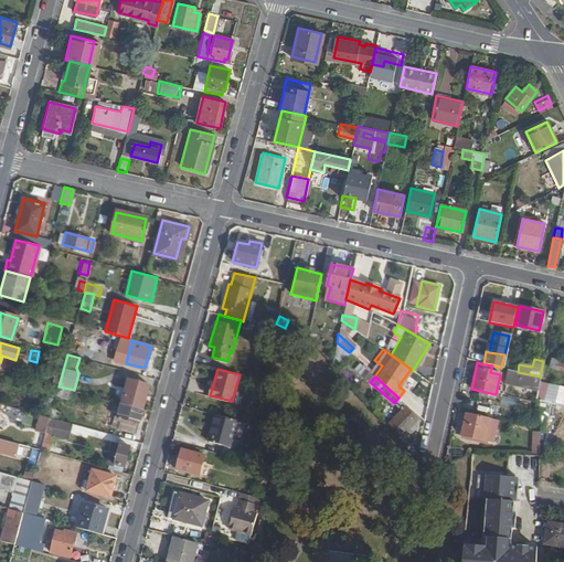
[(142,409),(149,385),(128,380),(123,403),(142,409)]
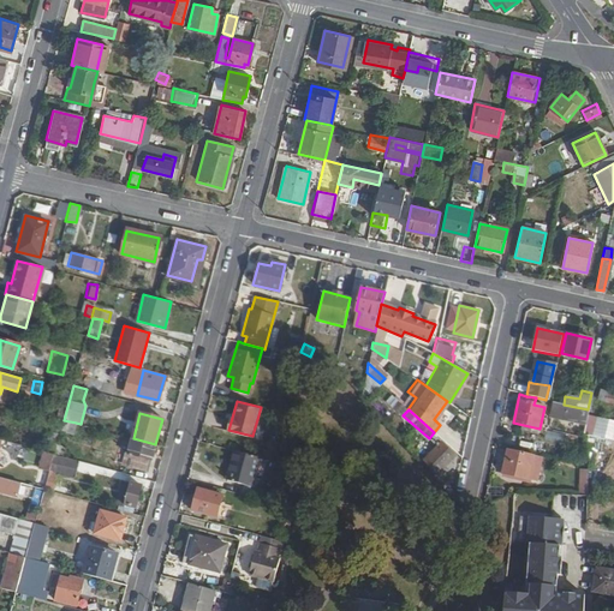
[(606,433),(608,420),(586,415),(583,433),(592,436),(592,431),(606,433)]
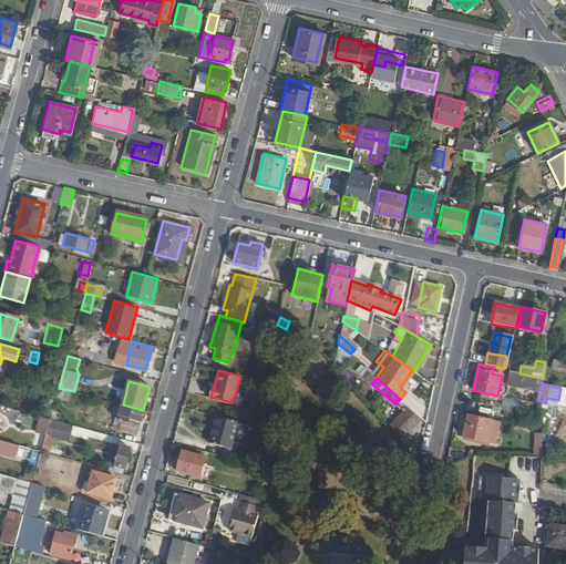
[(67,400),(70,390),(59,388),(55,397),(67,400)]
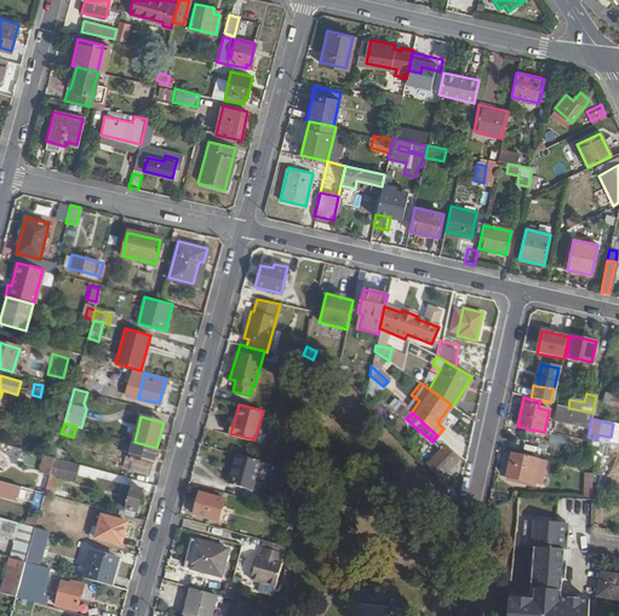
[(62,454),(64,447),(56,445),(58,435),(49,432),(44,449),(62,454)]
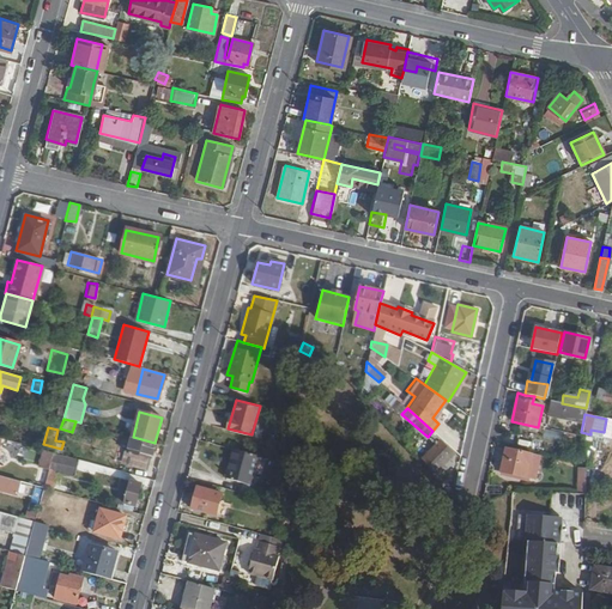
[(147,468),(155,443),(133,437),(131,437),(128,445),(126,444),(123,451),(129,452),(127,463),(147,468)]
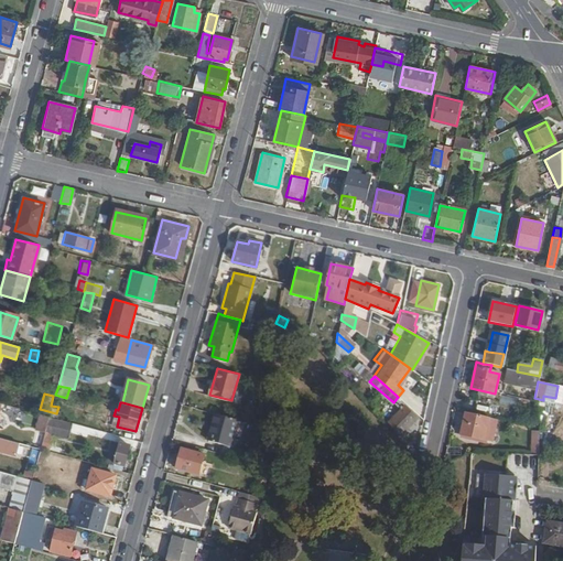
[(401,433),(417,418),(402,406),(389,421),(401,433)]
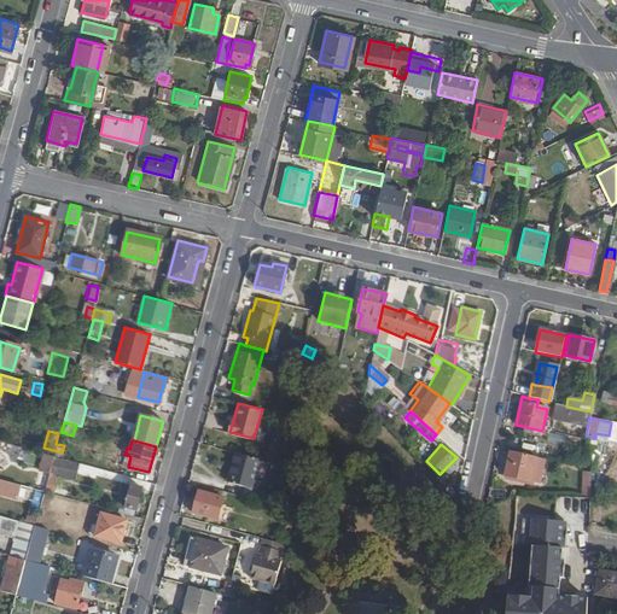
[(254,477),(260,458),(240,452),(231,481),(237,484),(234,493),(258,500),(263,480),(254,477)]
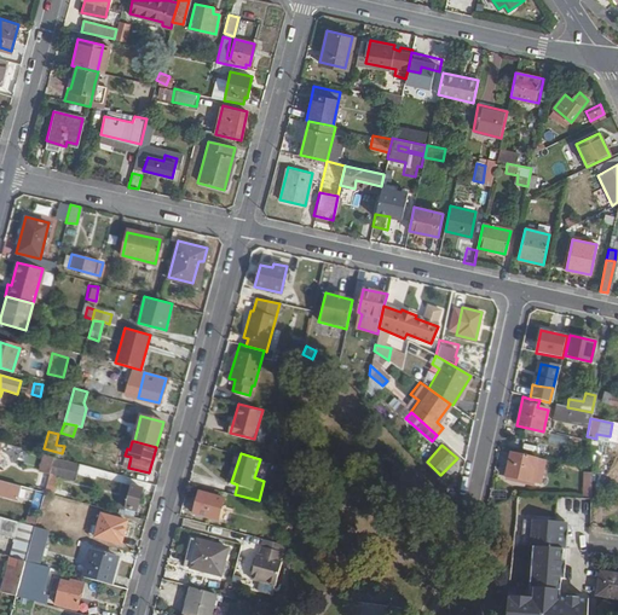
[(538,486),(544,462),(509,453),(504,477),(538,486)]
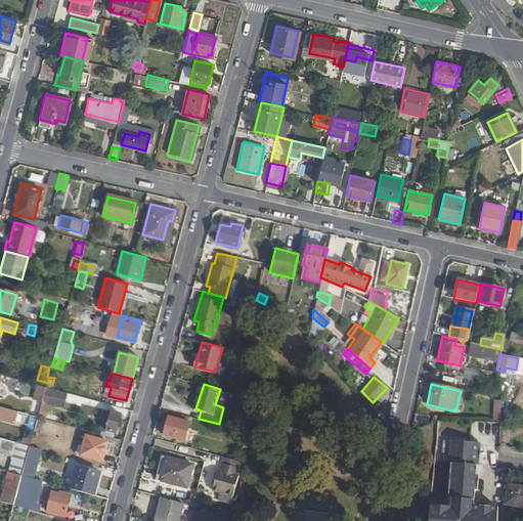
[(42,401),(46,388),(37,386),(34,399),(42,401)]
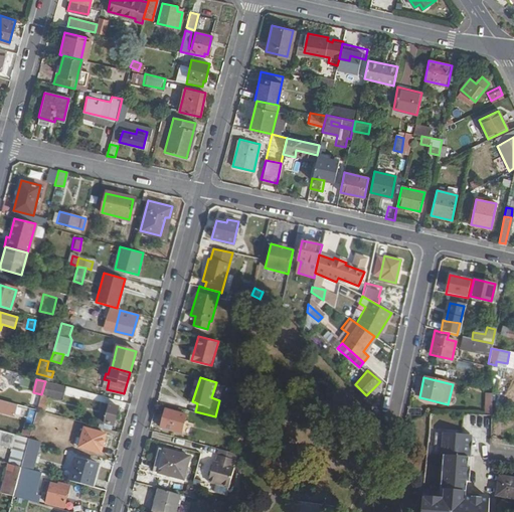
[(63,400),(66,386),(45,380),(45,381),(41,394),(37,408),(45,410),(49,396),(63,400)]
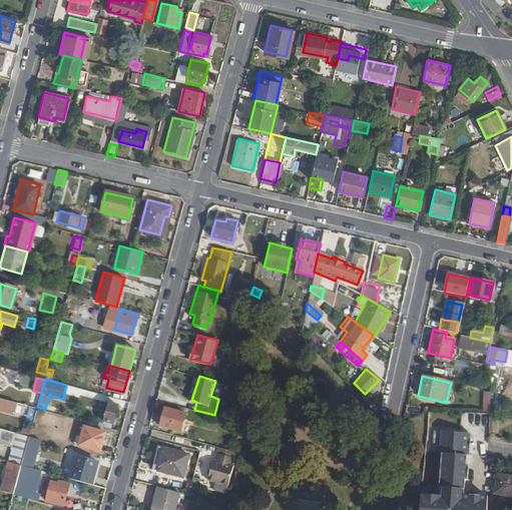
[(0,409),(14,413),(17,402),(0,397),(0,409)]
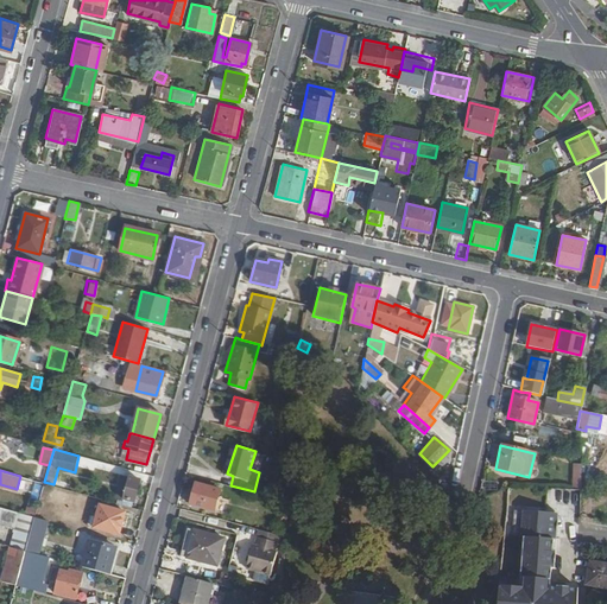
[(133,502),(139,479),(128,476),(125,488),(119,485),(115,498),(120,501),(121,498),(133,502)]
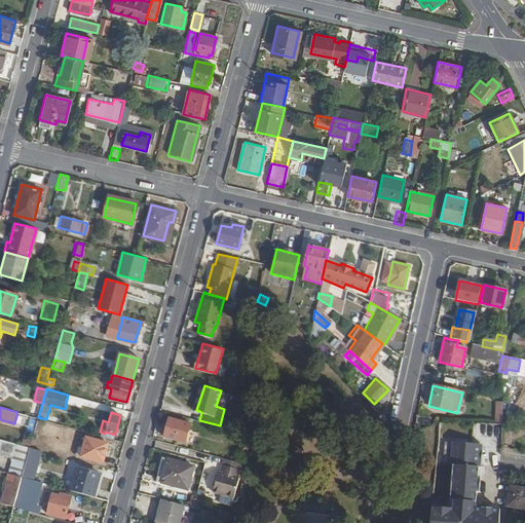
[(185,442),(190,422),(170,417),(164,436),(185,442)]
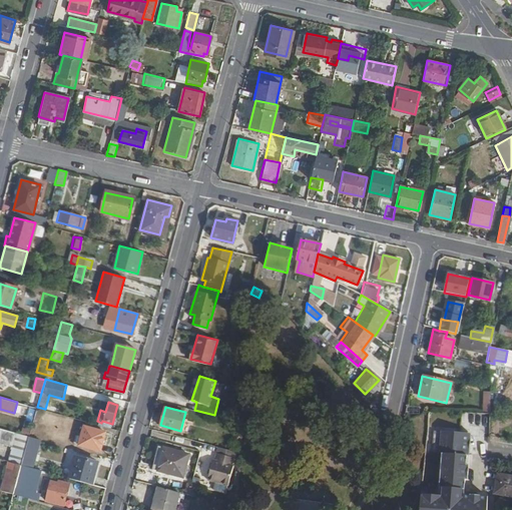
[(497,428),(498,415),(489,414),(489,428),(497,428)]
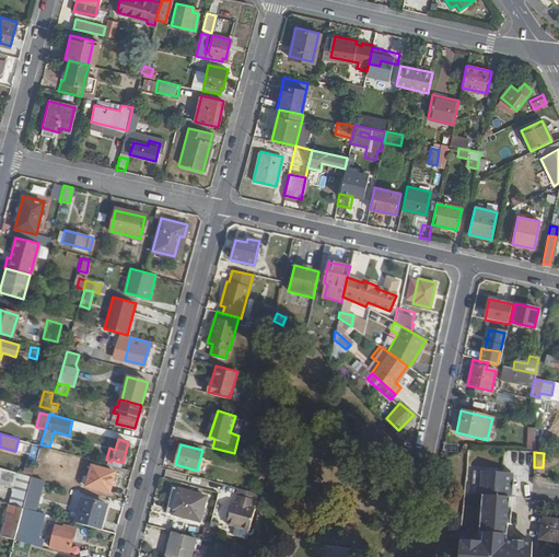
[(228,477),(232,464),(223,462),(220,475),(228,477)]
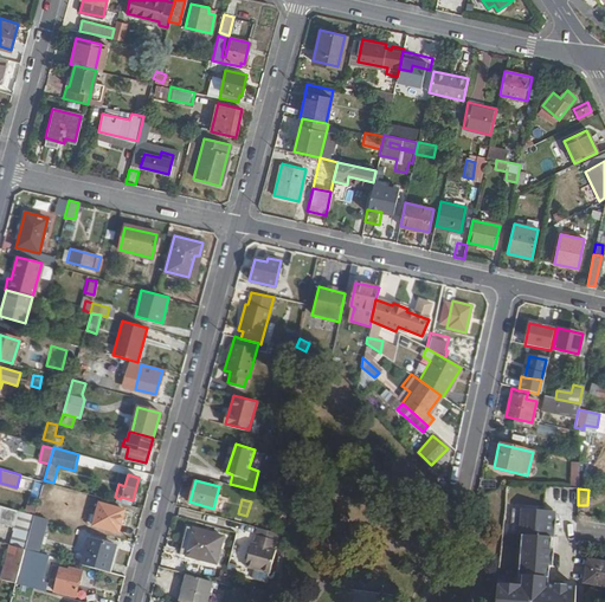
[(124,523),(128,510),(100,502),(94,523),(118,530),(121,522),(124,523)]
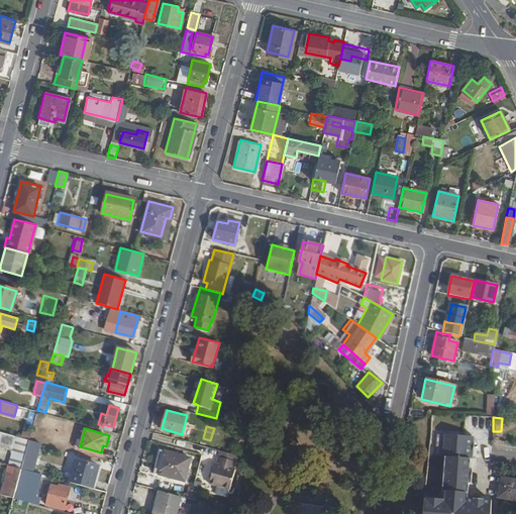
[(467,459),(472,437),(430,429),(427,455),(445,457),(467,459)]
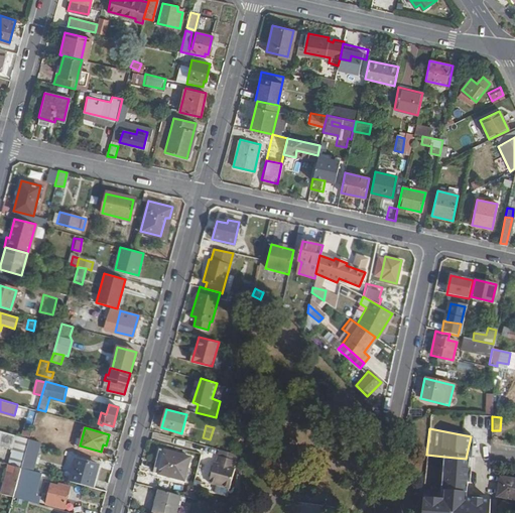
[(0,444),(12,449),(16,434),(0,429),(0,444)]
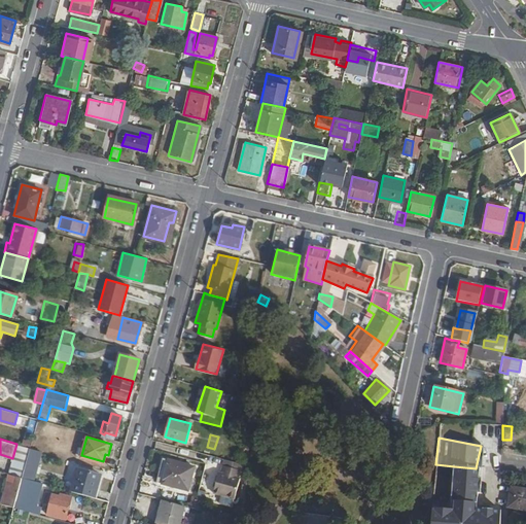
[(23,477),(30,448),(23,446),(14,475),(23,477)]
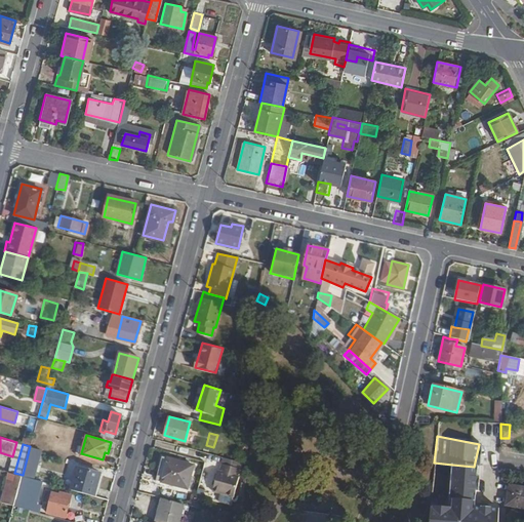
[(187,487),(193,464),(162,455),(156,479),(187,487)]
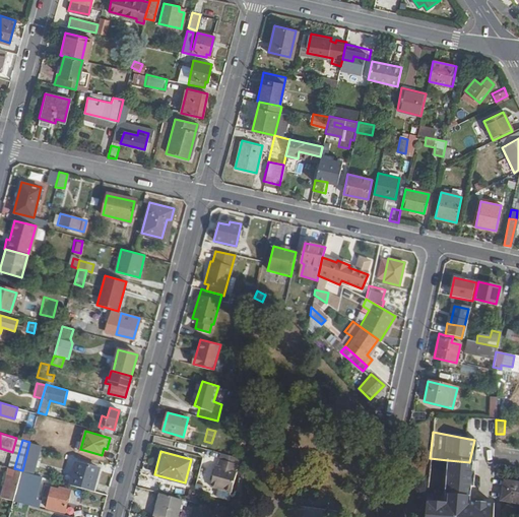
[(228,491),(234,471),(232,470),(234,463),(216,458),(215,466),(213,465),(207,486),(228,491)]
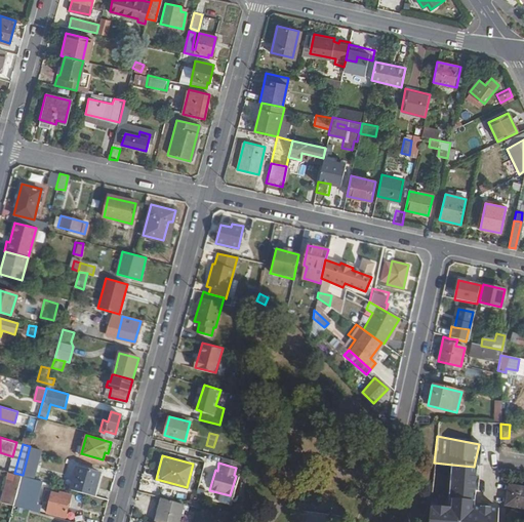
[(472,500),(475,476),(476,467),(474,467),(452,465),(451,473),(454,473),(453,488),(450,488),(449,498),(454,498),(453,508),(430,506),(428,521),(496,521),(497,512),(466,509),(467,500),(472,500)]
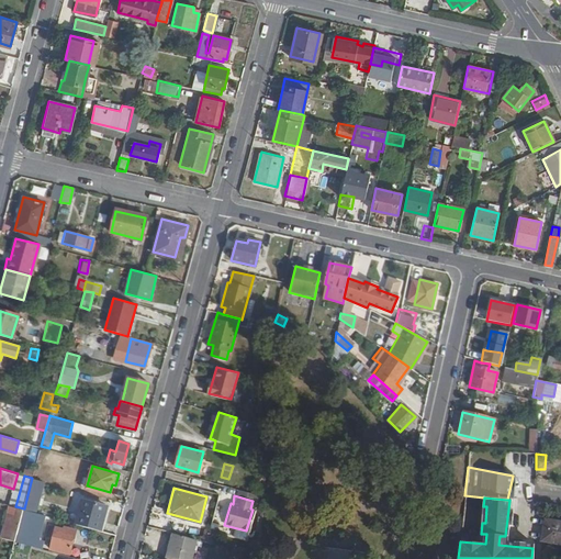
[(99,529),(105,505),(82,499),(76,523),(99,529)]
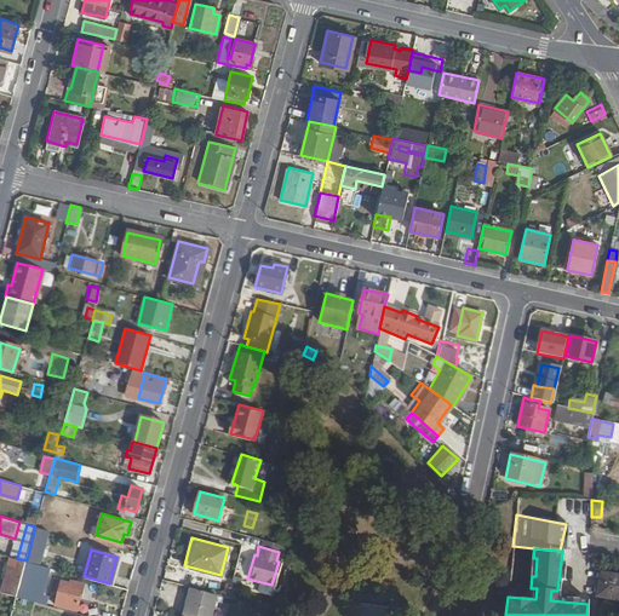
[(17,596),(27,560),(17,558),(10,557),(7,566),(13,569),(9,583),(3,582),(0,592),(17,596)]
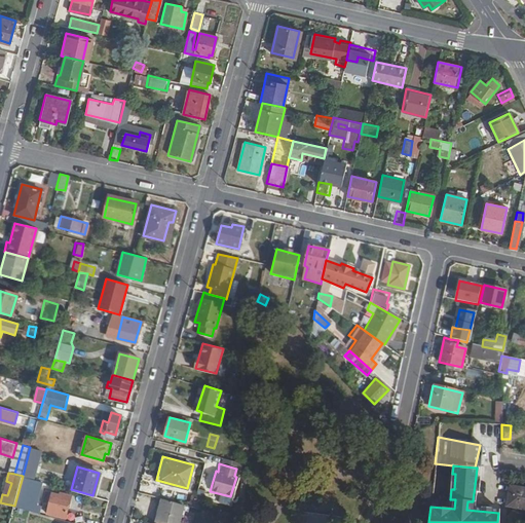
[(35,506),(38,490),(40,490),(43,482),(23,476),(14,506),(38,513),(40,507),(35,506)]
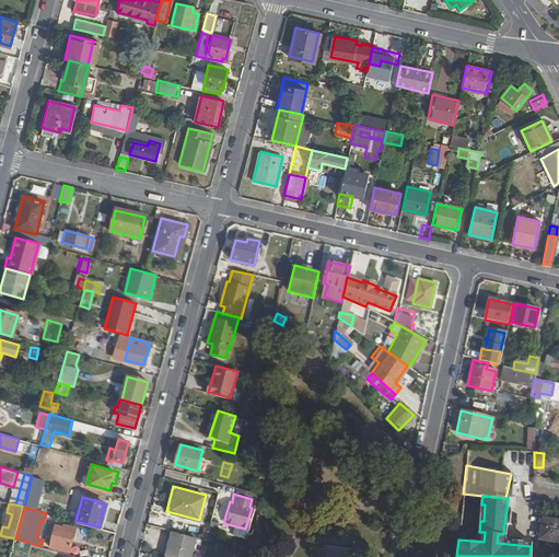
[(558,543),(558,520),(542,518),(537,540),(558,543)]
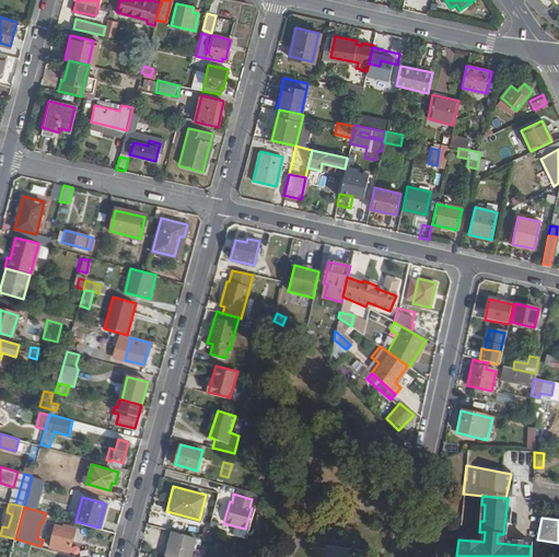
[(68,553),(74,528),(65,524),(63,526),(50,523),(47,534),(53,535),(49,548),(68,553)]
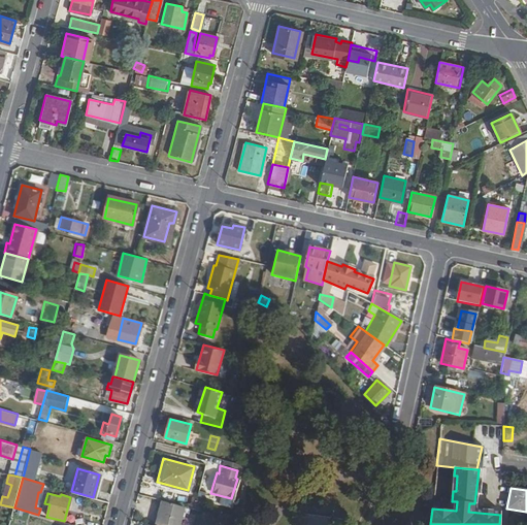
[(178,524),(184,507),(162,501),(155,524),(178,524)]
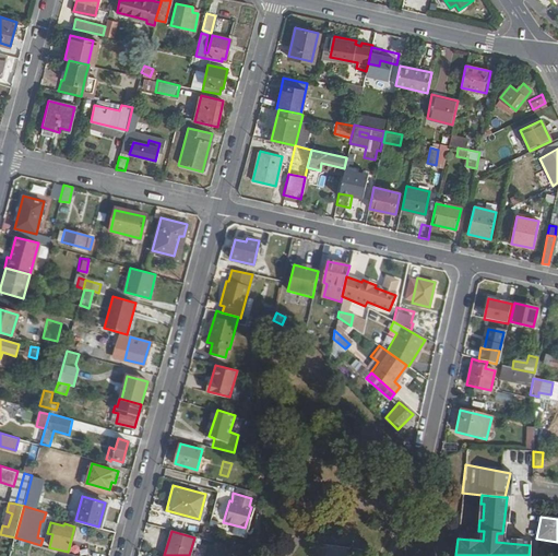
[(81,555),(96,555),(98,547),(81,543),(78,555),(81,555)]
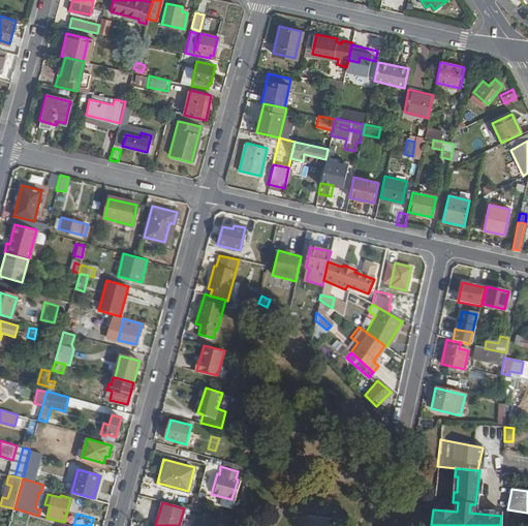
[(328,525),(328,514),(306,515),(306,525),(328,525)]
